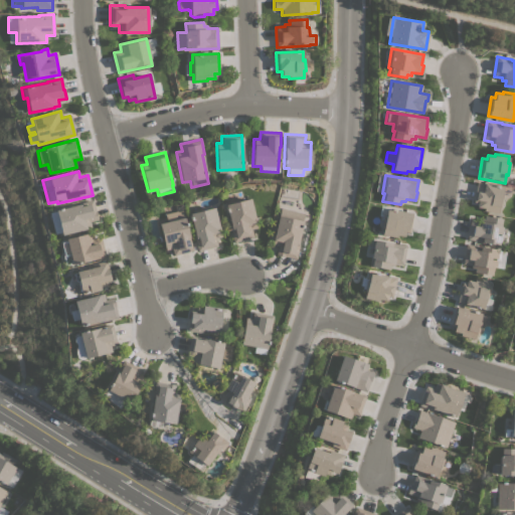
[(477,182),(503,186),(501,195),(503,195),(501,207),(499,206),(498,213),(484,211),(484,208),(476,207),(477,202),(473,201),(477,182)]
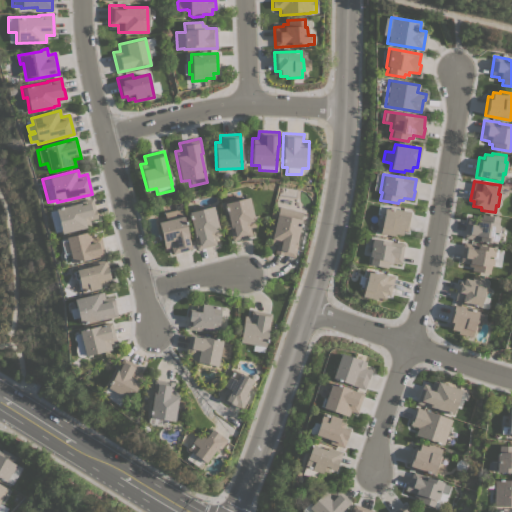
[(232,241),(228,226),(229,226),(224,204),(248,197),(255,221),(254,221),(255,226),(249,228),(251,235),(232,241)]
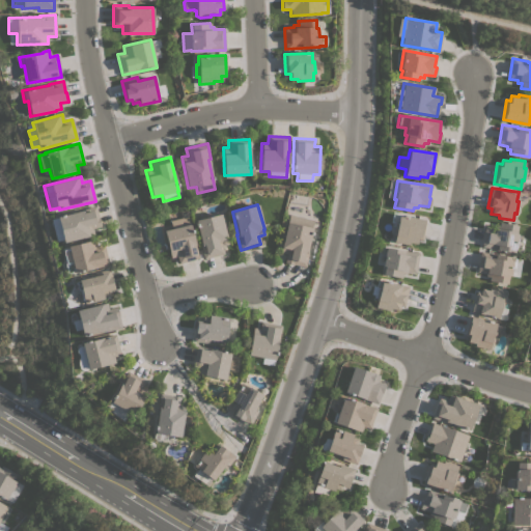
[(101,226),(92,228),(93,234),(63,243),(63,239),(56,241),(51,219),(81,212),(80,210),(95,205),(101,226)]
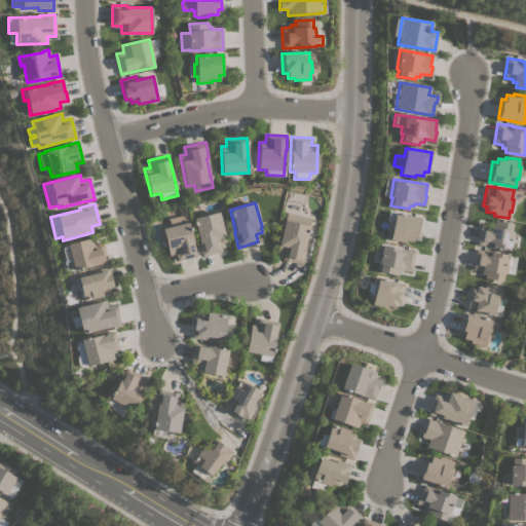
[(201,256),(197,241),(199,241),(193,218),(219,212),(225,237),(224,237),(226,241),(220,243),(222,251),(201,256)]
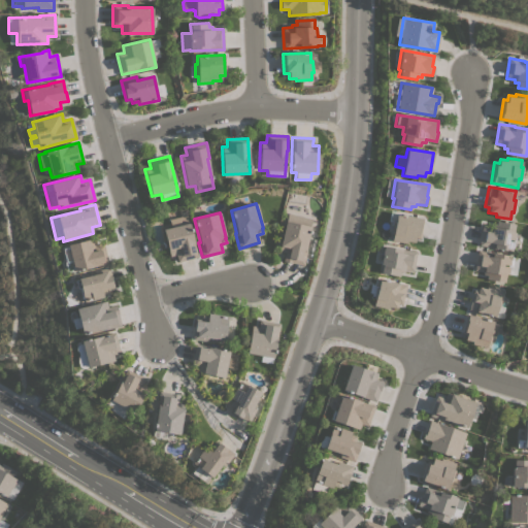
[(420,238),(415,237),(414,242),(406,241),(406,243),(391,240),(394,222),(388,221),(390,212),(423,219),(420,238)]
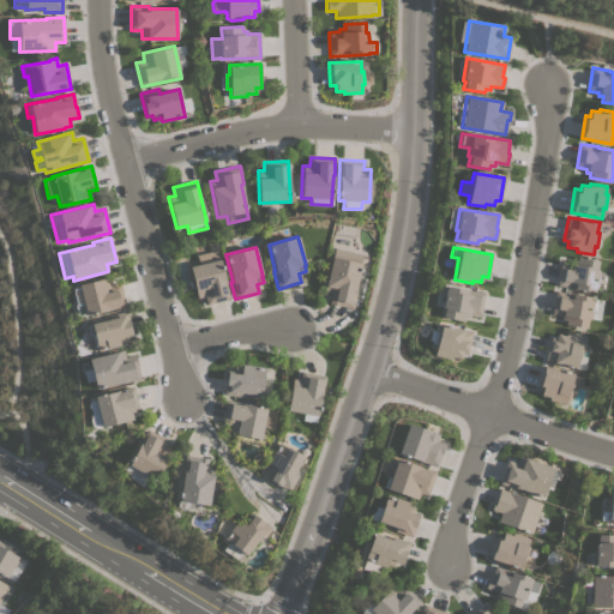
[(206,305),(204,296),(197,298),(190,268),(199,265),(197,256),(217,250),(230,299),(206,305)]
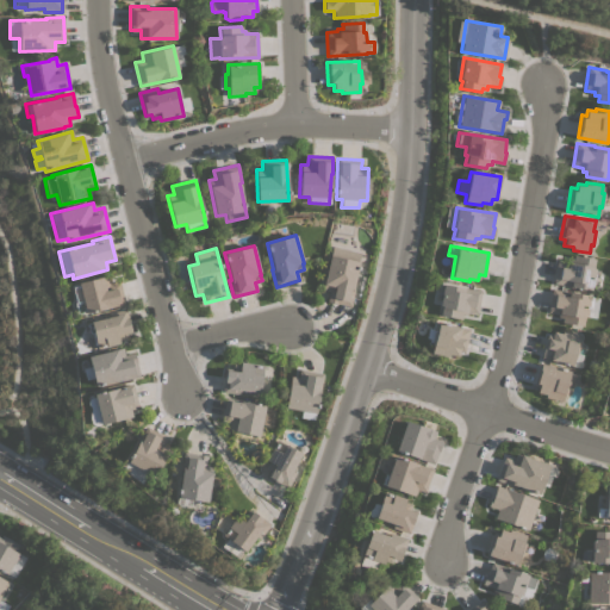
[(360,262),(350,306),(327,302),(329,291),(322,290),(330,255),(360,262)]
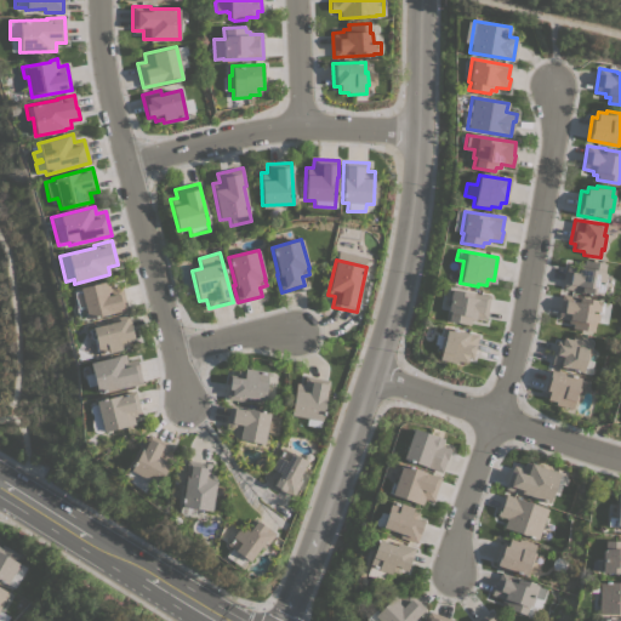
[(563,289),(567,266),(577,267),(579,263),(582,263),(584,260),(605,263),(604,274),(605,274),(602,296),(563,289)]
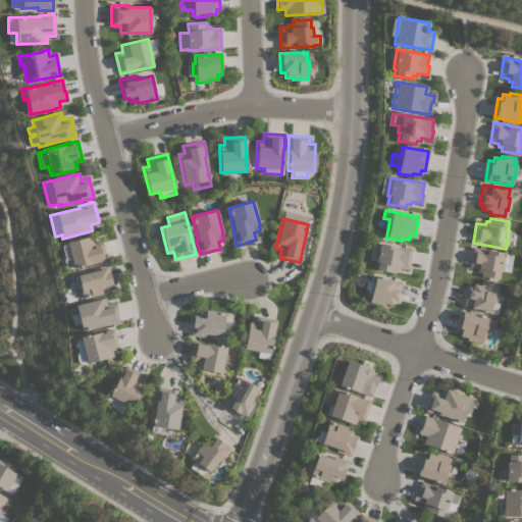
[(64,259),(61,246),(67,245),(66,242),(93,235),(95,241),(102,240),(107,260),(73,268),(70,257),(64,259)]
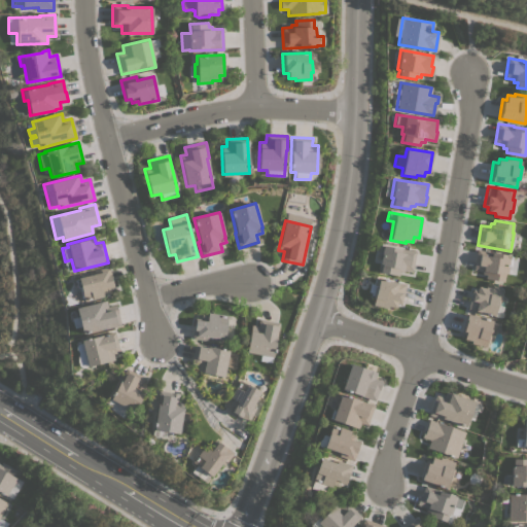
[(412,272),(402,270),(402,273),(398,272),(397,276),(380,273),(381,265),(379,264),(382,245),(416,251),(412,272)]
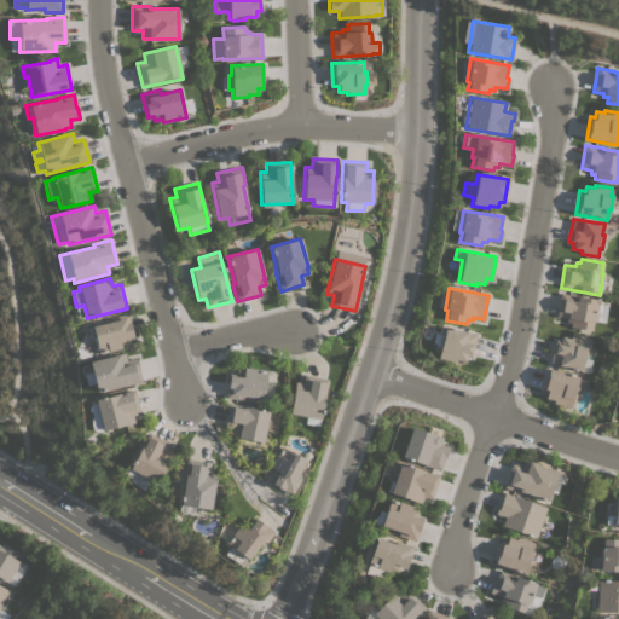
[(560,293),(578,296),(578,298),(599,300),(595,322),(593,322),(591,330),(570,328),(571,323),(566,322),(566,318),(556,317),(560,293)]
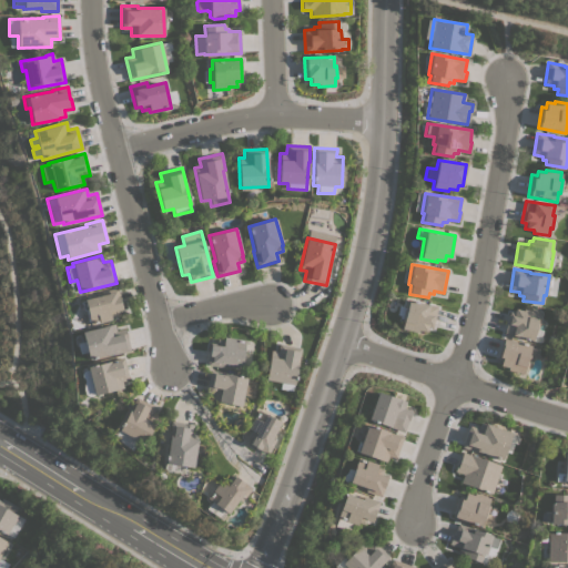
[(118,287),(122,308),(115,311),(117,315),(110,316),(111,320),(90,325),(87,308),(83,310),(81,301),(102,295),(101,291),(118,287)]
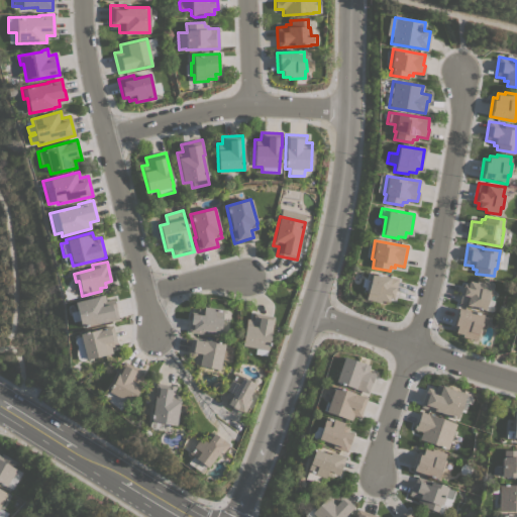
[(393,298),(389,297),(388,302),(381,300),(380,303),(366,299),(370,281),(366,280),(367,273),(389,278),(390,277),(397,279),(393,298)]
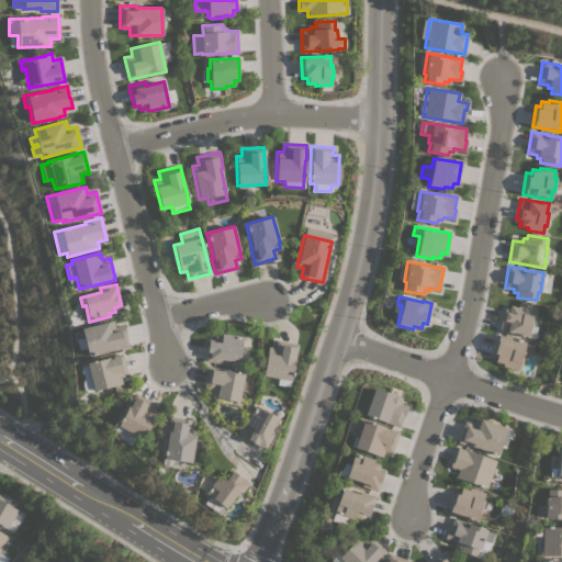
[(504,308),(508,310),(509,305),(518,307),(518,304),(534,308),(532,316),(534,316),(531,329),(528,328),(526,337),(506,332),(507,330),(498,328),(504,308)]
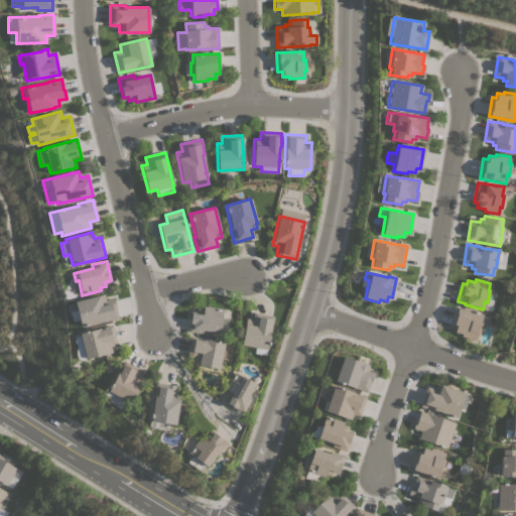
[(104,294),(105,300),(113,298),(118,318),(103,321),(103,320),(80,327),(75,301),(104,294)]
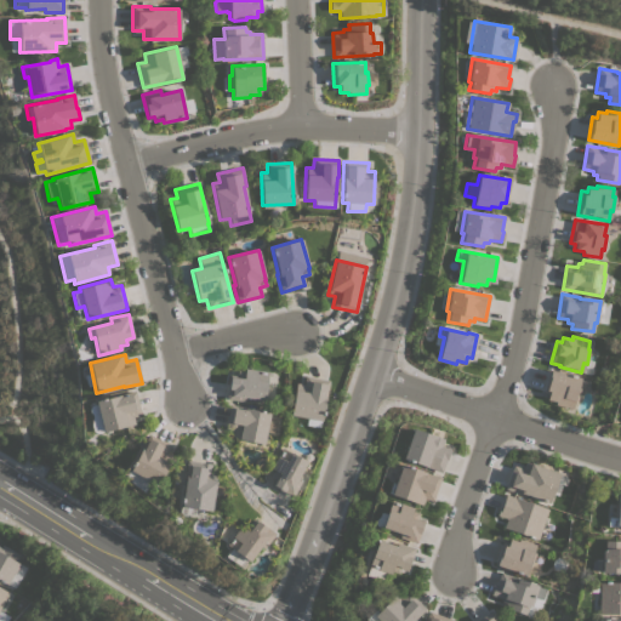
[(229,375),(237,376),(237,370),(245,371),(245,369),(268,371),(265,399),(245,397),(244,402),(226,399),(229,375)]
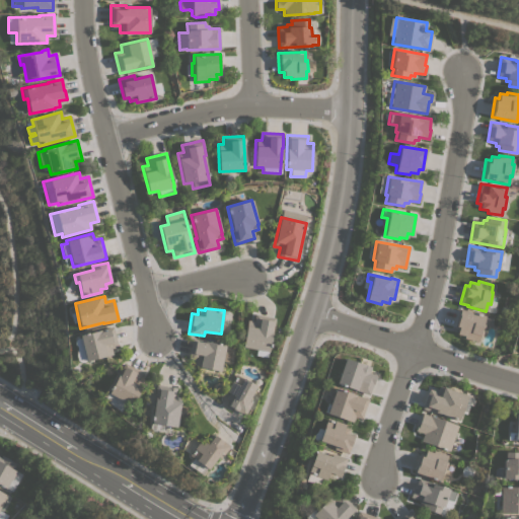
[(463,338),(463,336),(456,334),(457,329),(454,328),(458,308),(461,309),(461,310),(491,317),(490,326),(485,324),(482,336),(479,336),(478,342),(463,338)]
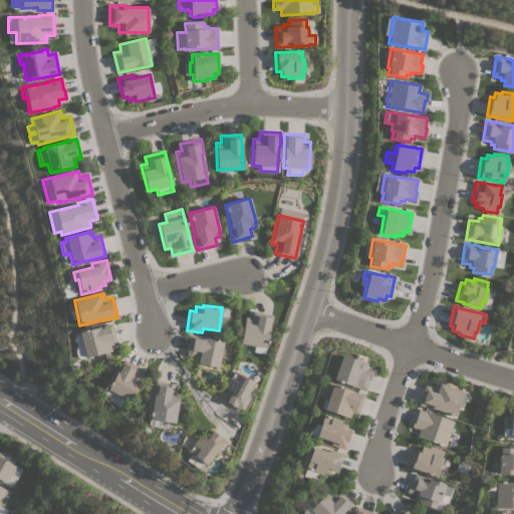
[(273,314),(271,322),(270,322),(266,348),(240,343),(245,317),(251,318),(252,311),(273,314)]
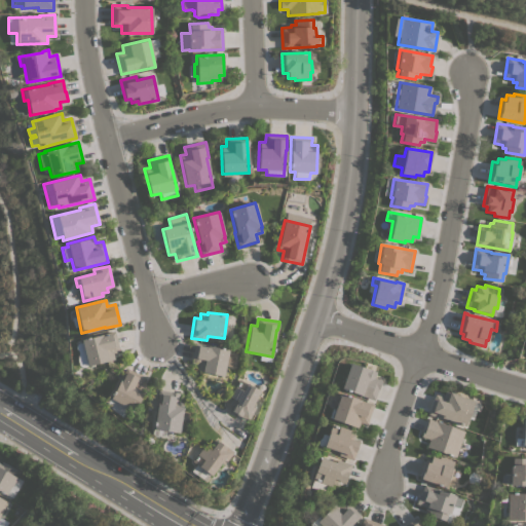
[(80,339),(114,331),(119,351),(112,353),(113,359),(86,366),(80,339)]
